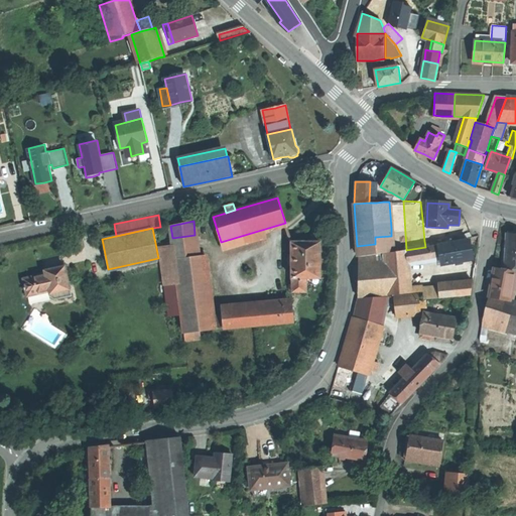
[(507,243),(505,267),(515,267),(515,233),(508,233),(507,243)]
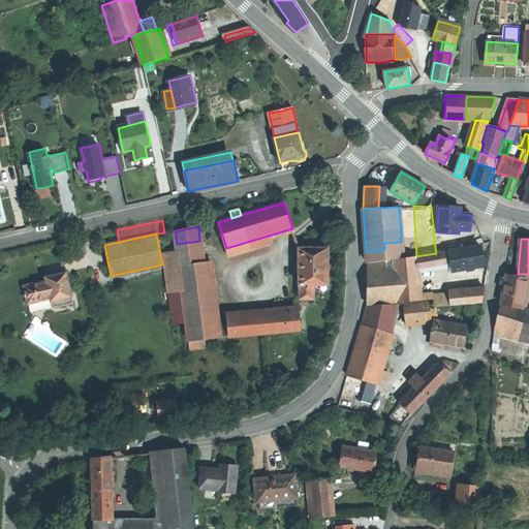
[(199,241),(177,244),(178,254),(179,266),(203,263),(199,241)]
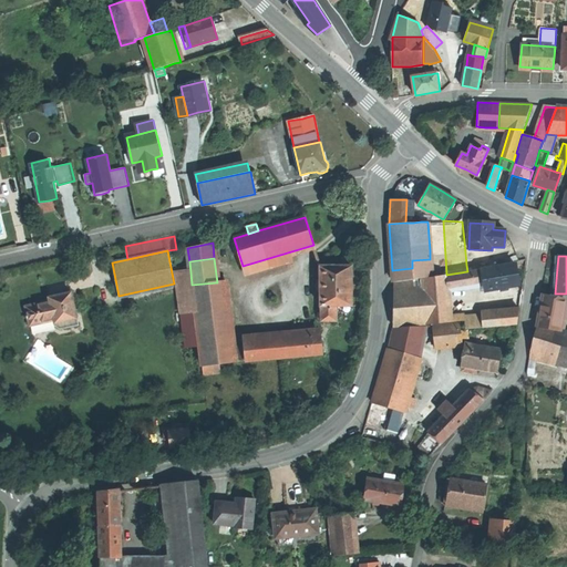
[(412,260),(412,268),(413,279),(421,278),(431,276),(430,259),(412,260)]
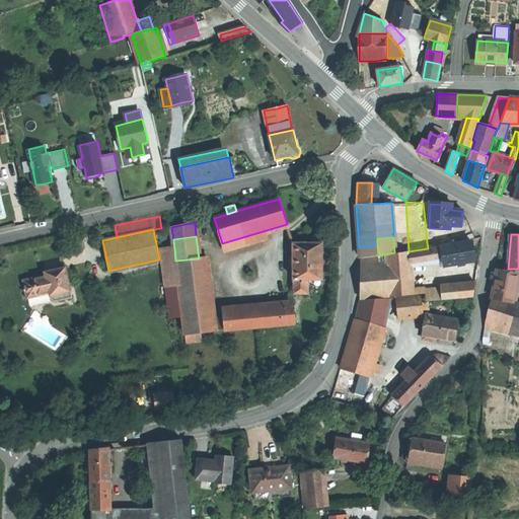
[(471,241),(441,247),(444,266),(474,261),(472,251),(471,241)]
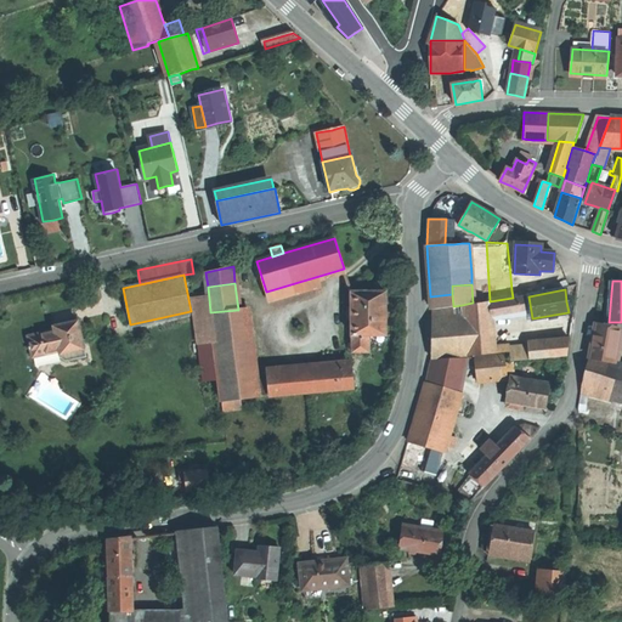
[(385,292),(352,293),(351,293),(352,335),(369,335),(385,335),(386,335),(386,318),(385,292)]
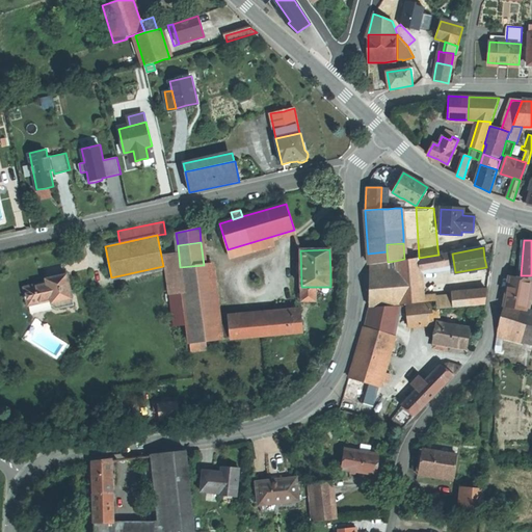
[(387,251),(368,254),(370,265),(388,262),(387,251)]
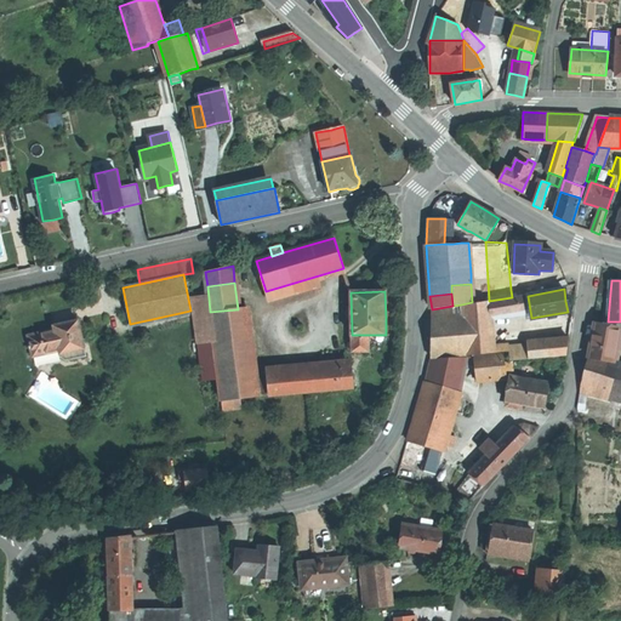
[(528,296),(489,301),(490,317),(529,311),(528,296)]
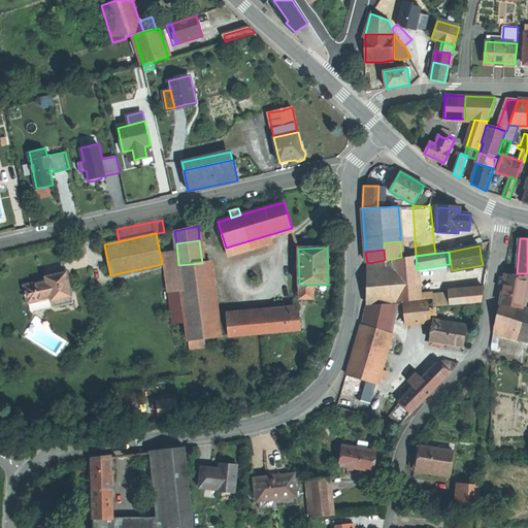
[(178,265),(177,254),(164,255),(169,293),(183,292),(178,265)]
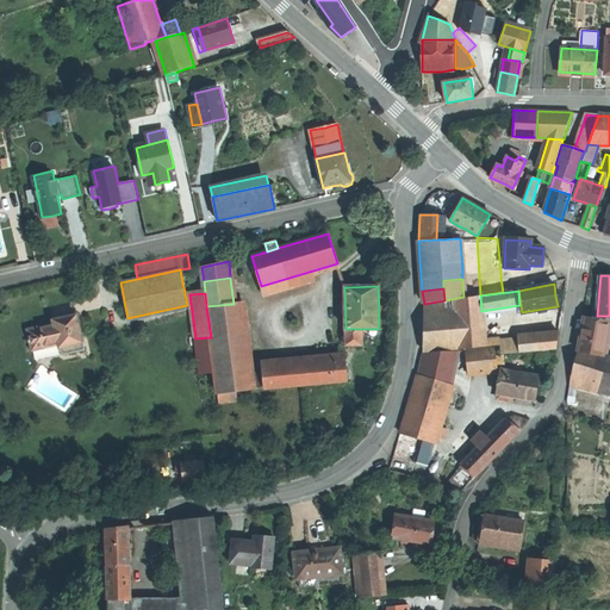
[(481,311),(480,296),(464,298),(464,297),(453,299),(456,325),(483,324),(481,311)]
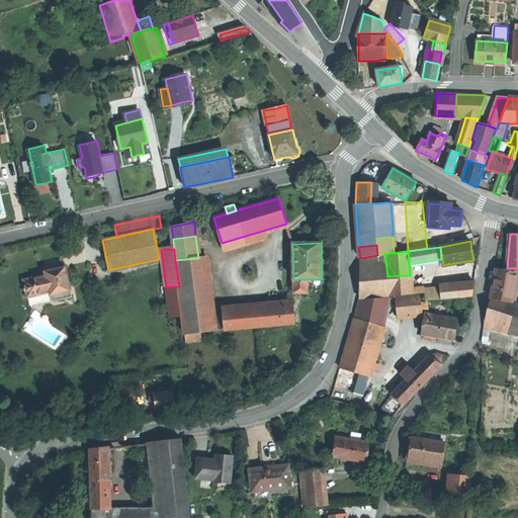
[(360,258),(359,298),(389,296),(387,276),(384,254),(377,255),(360,258)]
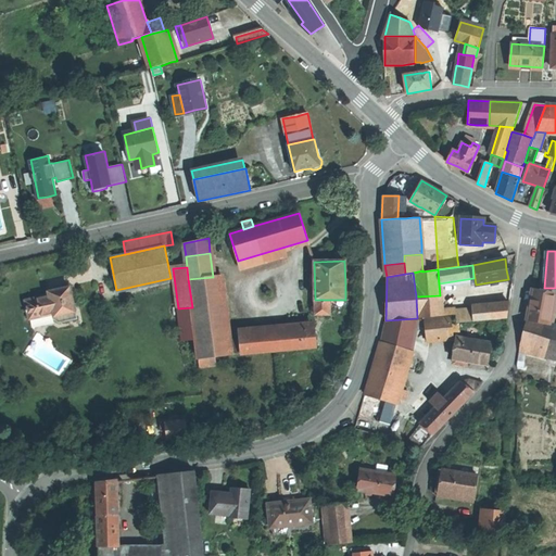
[(229,339),(226,315),(222,276),(213,277),(188,279),(192,307),(197,340),(199,359),(215,357),(231,356),(229,339)]
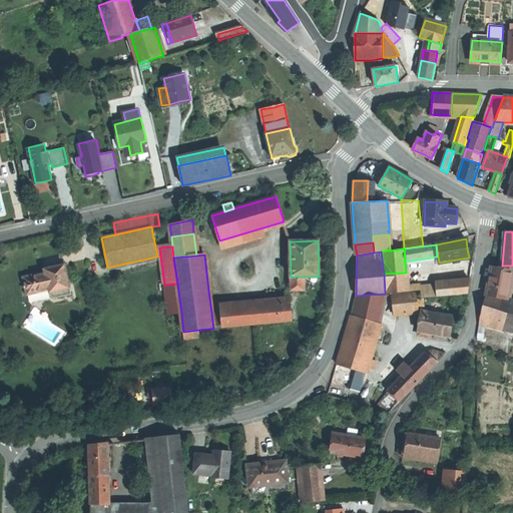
[(36,274),(23,276),(27,294),(48,289),(49,295),(54,297),(70,294),(64,265),(44,269),(44,272),(36,274)]
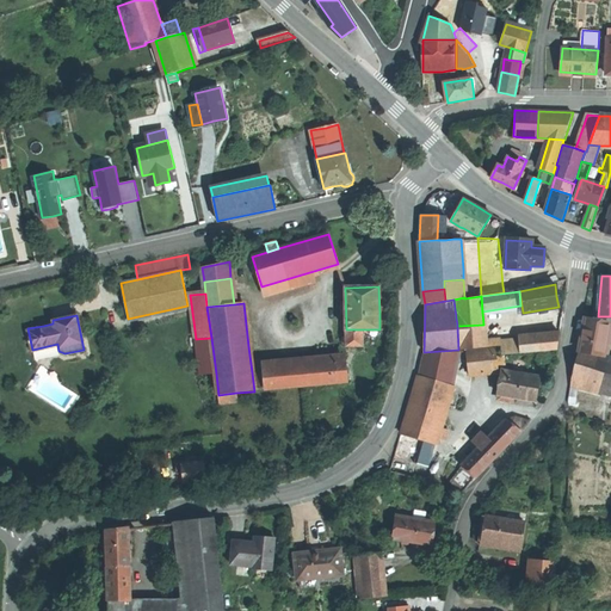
[(579,351),(603,356),(609,322),(604,321),(597,320),(585,318),(579,351)]
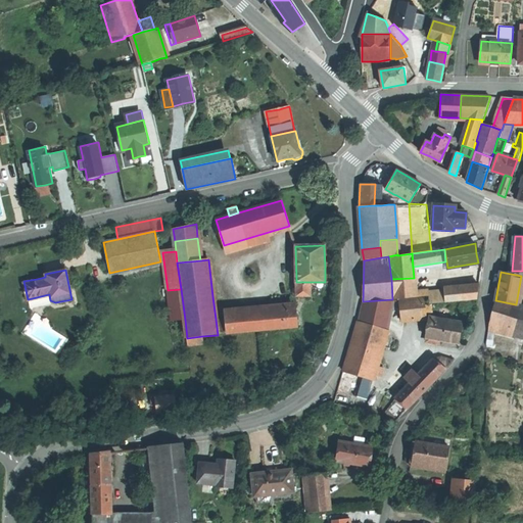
[(391,279),(392,299),(415,297),(414,284),(414,278),(391,279)]
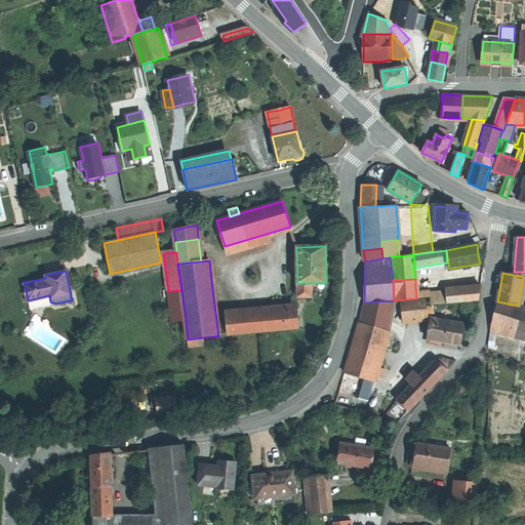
[(312,283),(297,283),(297,298),(312,297),(312,289),(312,283)]
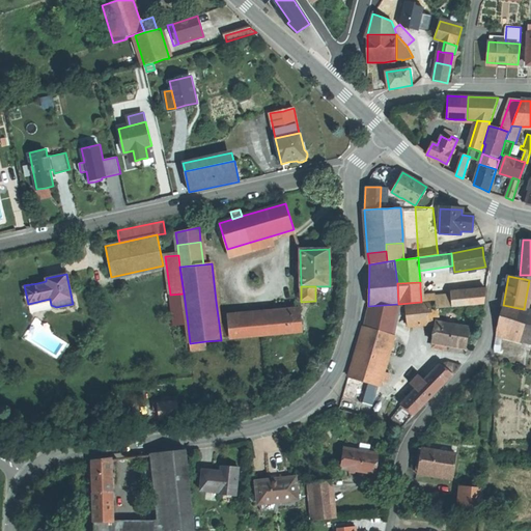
[(420,288),(421,302),(436,300),(435,286),(420,288)]
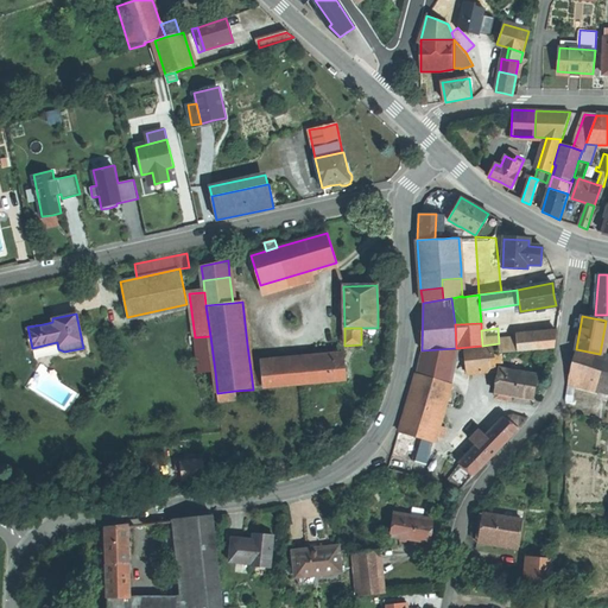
[(555,349),(557,331),(515,336),(517,352),(555,349)]
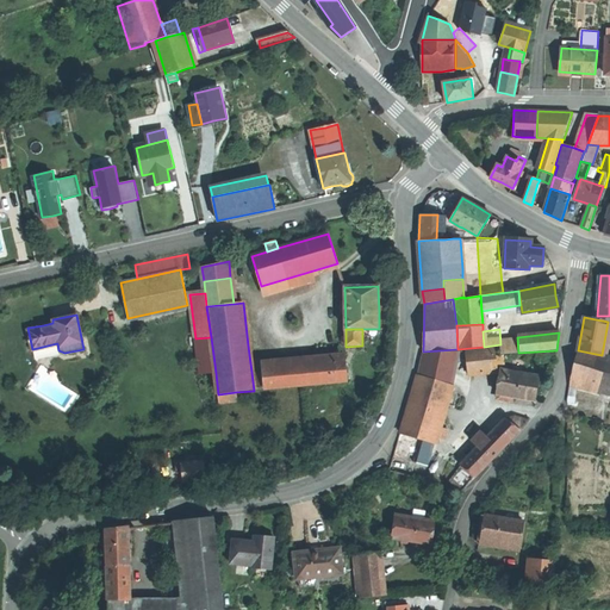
[(211,337),(195,338),(200,375),(216,373),(211,337)]
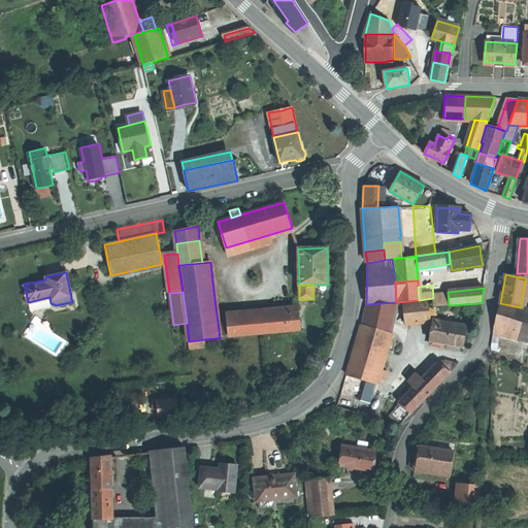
[(429,322),(427,301),(403,303),(405,324),(429,322)]
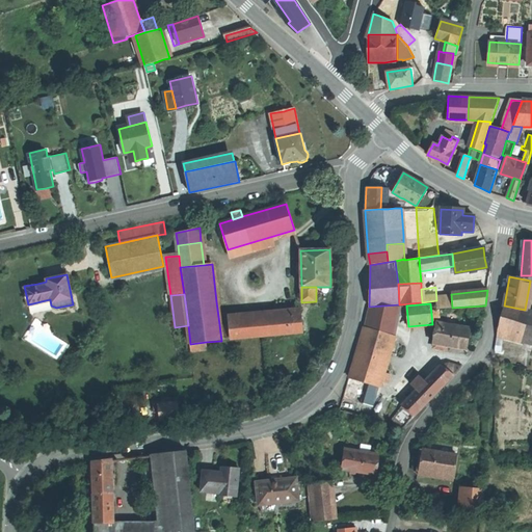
[(369,310),(348,378),(378,387),(380,381),(382,373),(394,333),(400,306),(369,308),(369,310)]
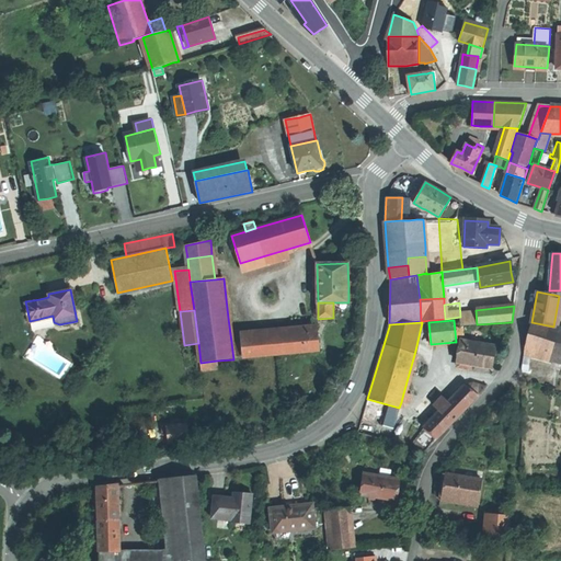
[(560,328),(553,327),(531,322),(530,322),(524,347),(538,351),(560,356),(560,328)]
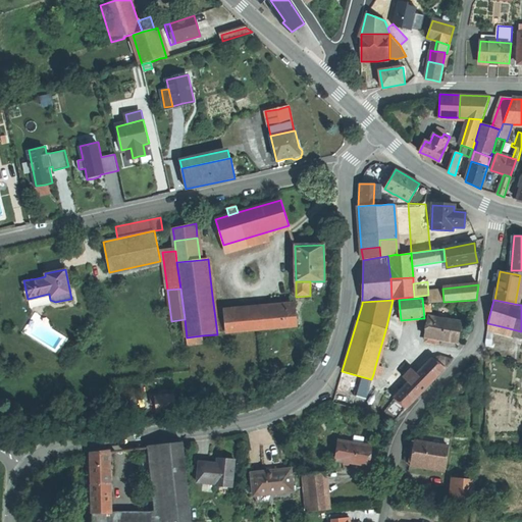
[(224,315),(224,317),(226,332),(261,329),(298,326),(296,308),(224,315)]
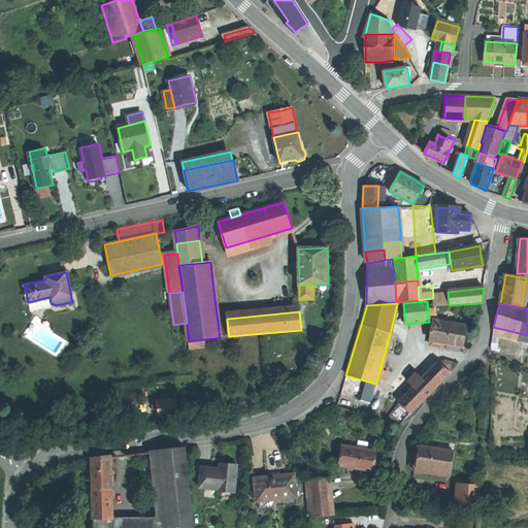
[(437,342),(443,343),(461,347),(463,336),(465,326),(432,320),(429,340),(431,340),(437,341),(437,342)]
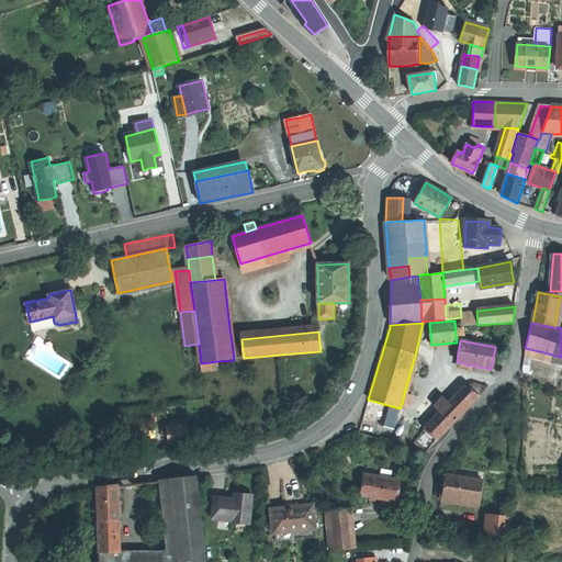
[(242,341),(232,343),(234,360),(244,358),(242,341)]
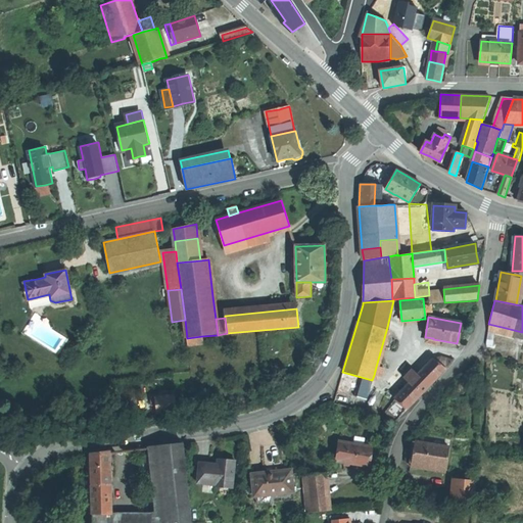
[(522,332),(502,327),(500,332),(522,338),(522,332)]
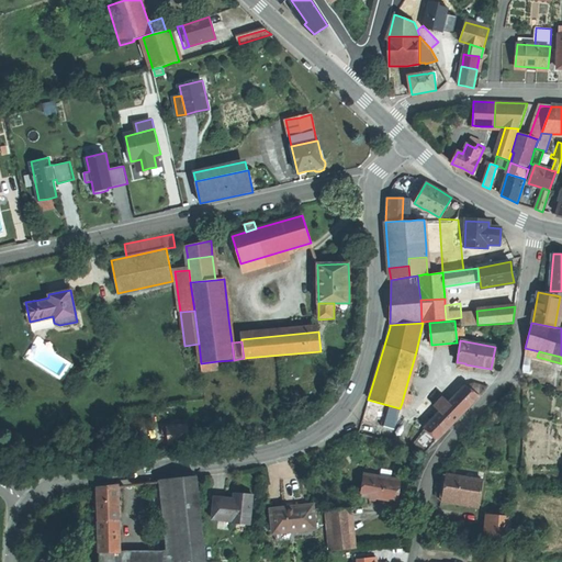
[(218,369),(217,361),(201,363),(202,371),(218,369)]
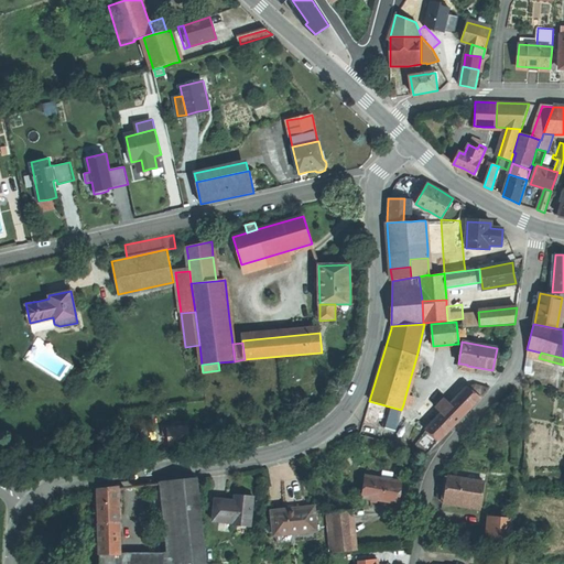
[(467,387),(479,398),(486,391),(488,389),(481,387),(476,384),(467,387)]
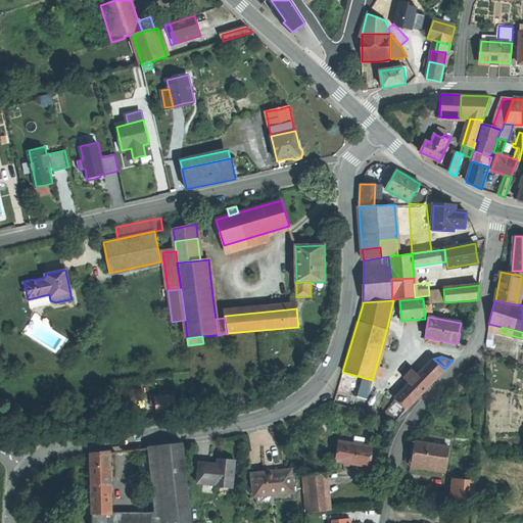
[(395,398),(407,409),(444,369),(433,359),(417,375),(410,384),(395,398)]
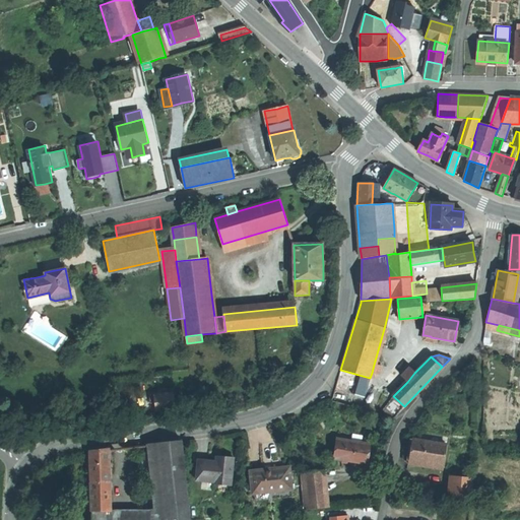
[(374,365),(372,373),(378,375),(381,367),(374,365)]
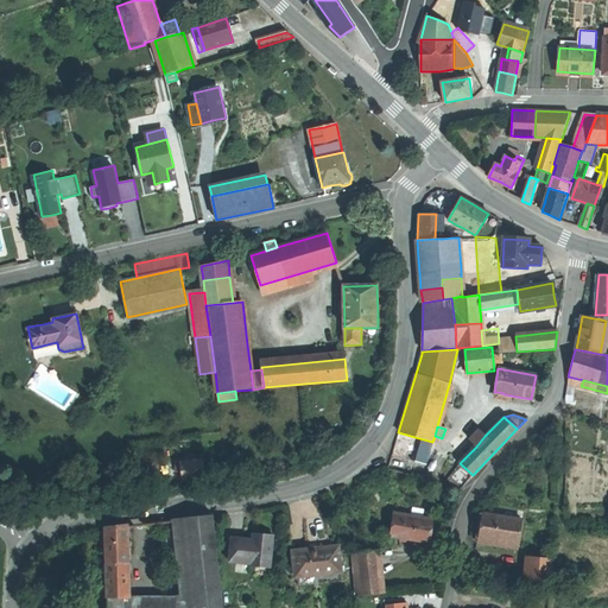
[(476,447),(485,436),(479,430),(469,439),(476,447)]
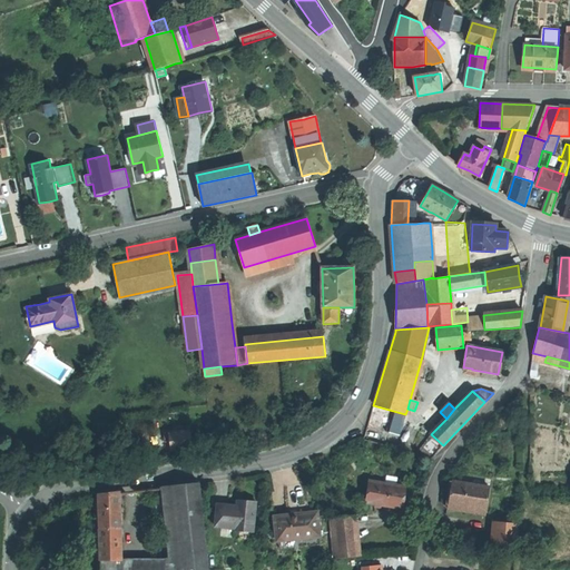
[(373,405),(364,440),(395,449),(405,414),(373,405)]
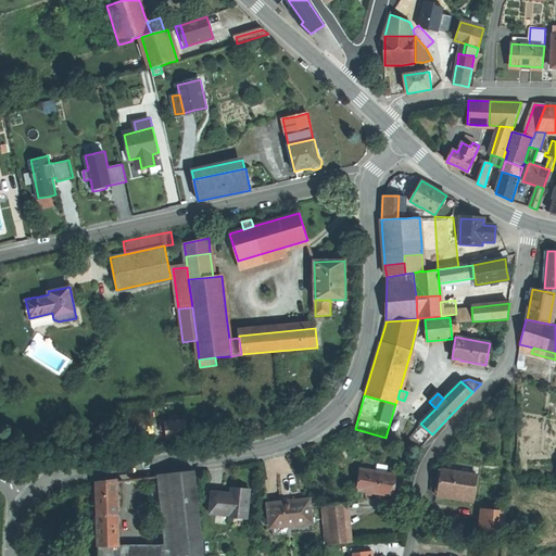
[(164,424),(165,432),(166,440),(177,439),(187,438),(186,421),(178,421),(171,422),(164,424)]
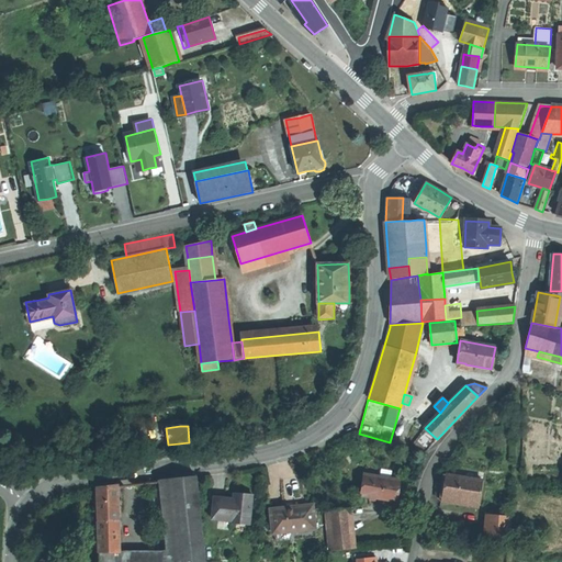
[(360,495),(395,501),(396,490),(398,480),(363,474),(360,495)]
